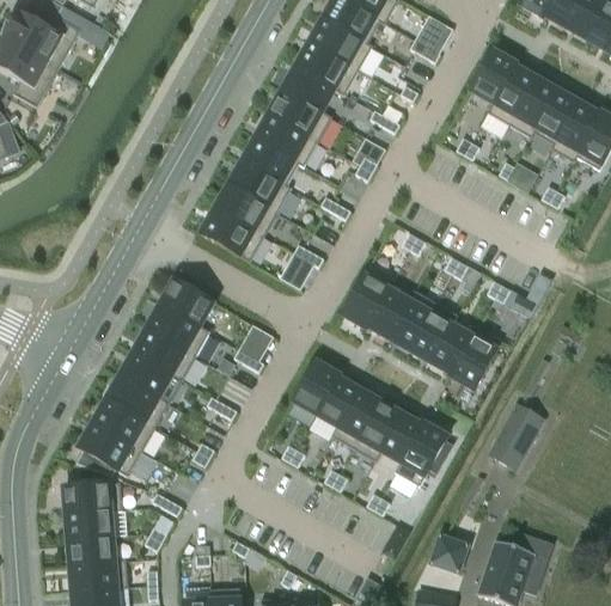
[(331,0),(322,18),(366,43),(367,42),(379,20),(379,19),(346,0),(331,0)]
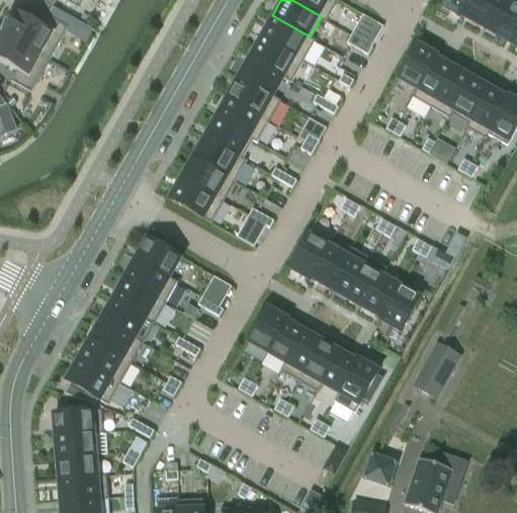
[(292,0),(321,16),(321,17),(325,20),(336,0),(292,0)]
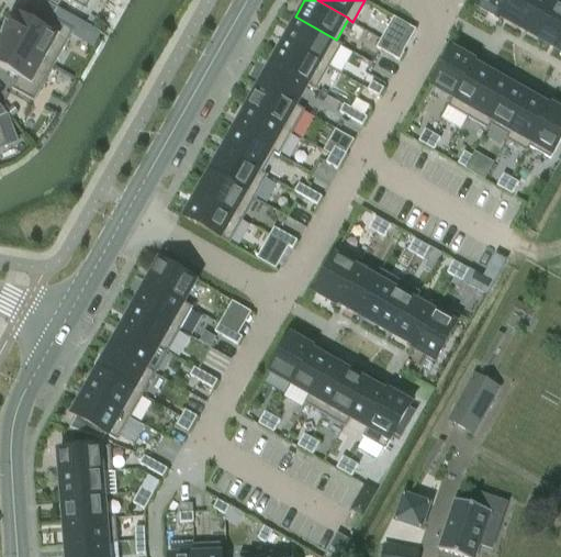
[(498,15),(500,13),(506,0),(478,0),(477,2),(498,15)]
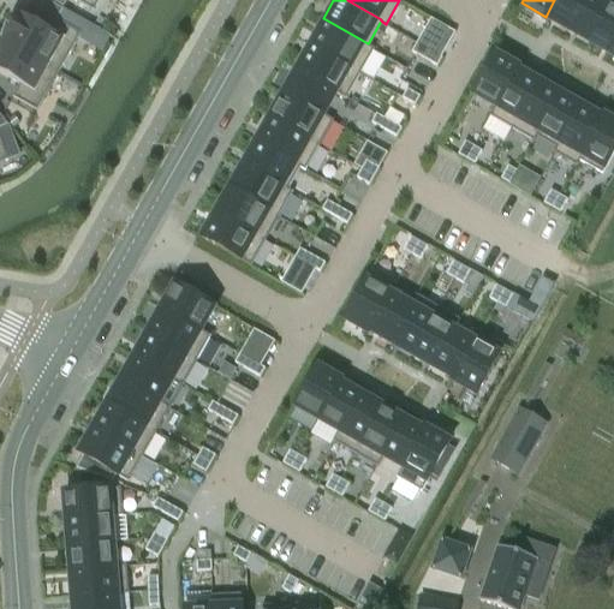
[(554,0),(547,15),(568,27),(582,0),(554,0)]
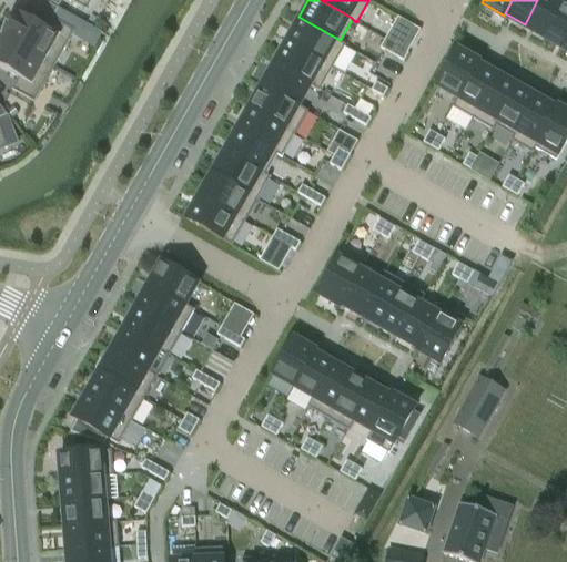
[(537,0),(525,24),(544,36),(563,1),(560,0),(537,0)]
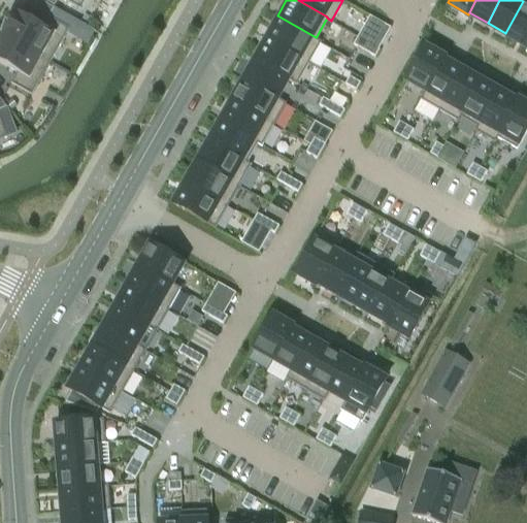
[(526,36),(526,2),(523,1),(505,33),(523,43),(526,36)]
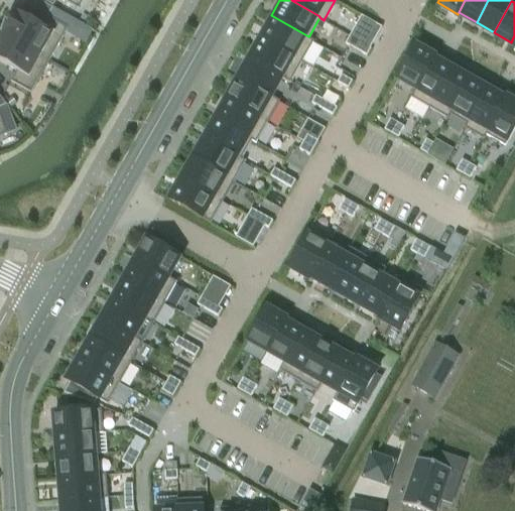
[(0,29),(48,57),(67,24),(46,13),(40,23),(12,7),(0,29)]
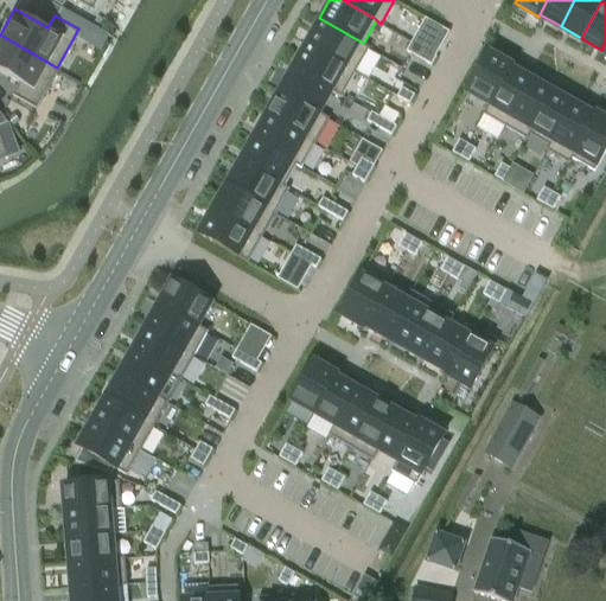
[(363,43),(319,18),(306,42),(355,69),(369,44),(364,42),(363,43)]
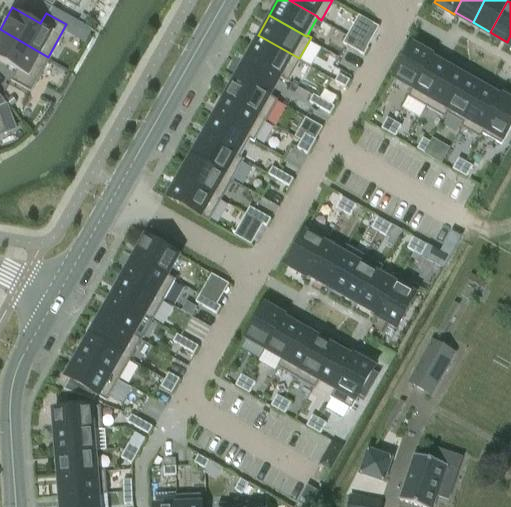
[(30,89),(48,57),(0,29),(0,58),(16,67),(10,77),(30,89)]
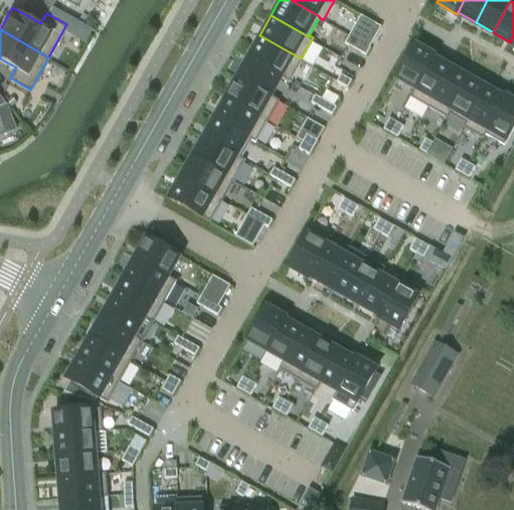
[(354,46),(359,39),(348,33),(344,40),(354,46)]
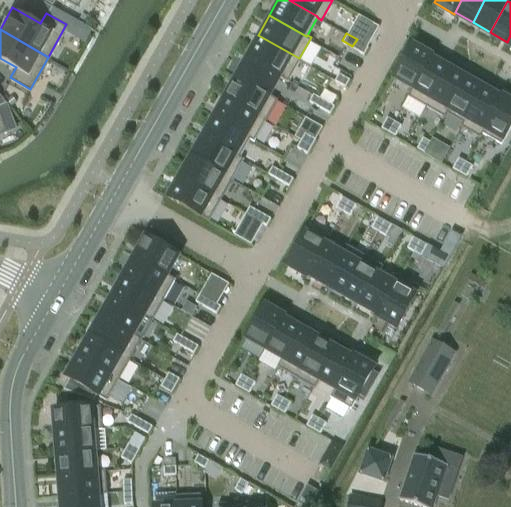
[(258,35),(247,55),(279,73),(279,74),(287,79),(299,58),(258,35)]
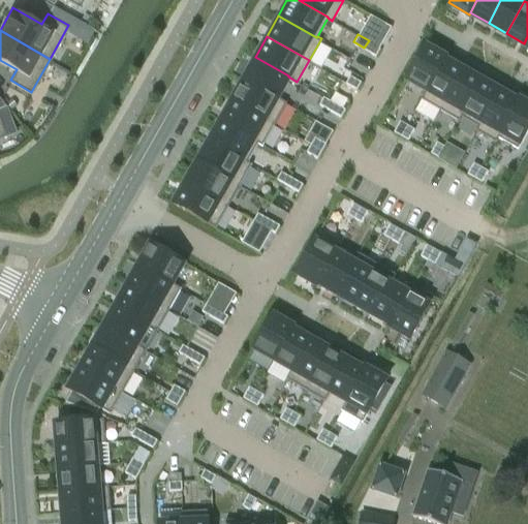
[(375,54),(379,45),(369,40),(364,48),(375,54)]
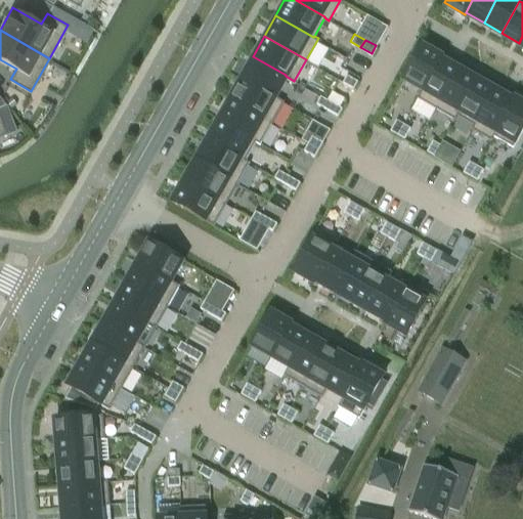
[(441,56),(442,54),(421,43),(401,76),(421,87),(422,88),(440,56),(441,56)]
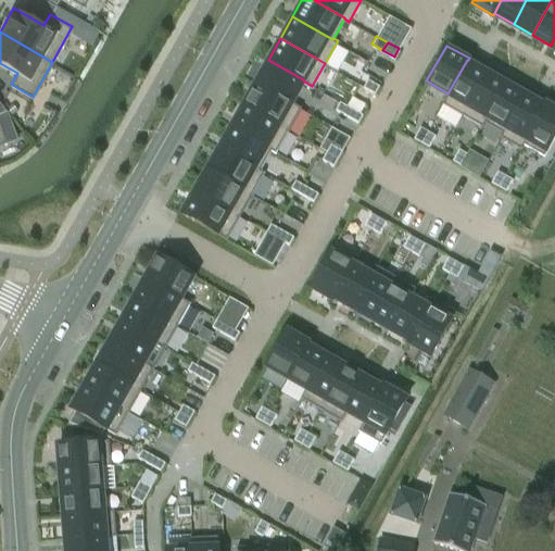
[(303,80),(303,79),(268,60),(255,82),(291,101),(292,100),(303,80)]
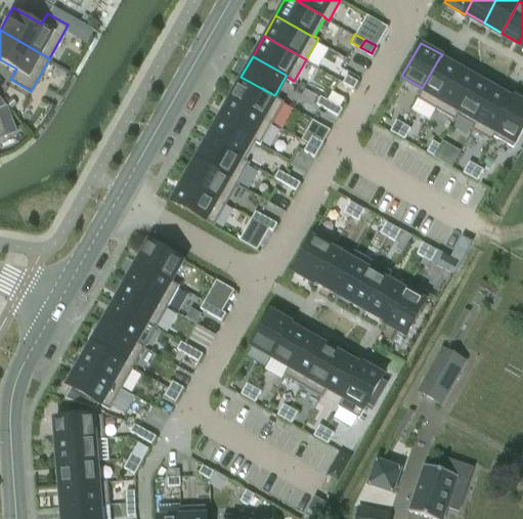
[(441,56),(440,56),(422,88),(421,87),(416,95),(435,106),(459,67),(441,56)]
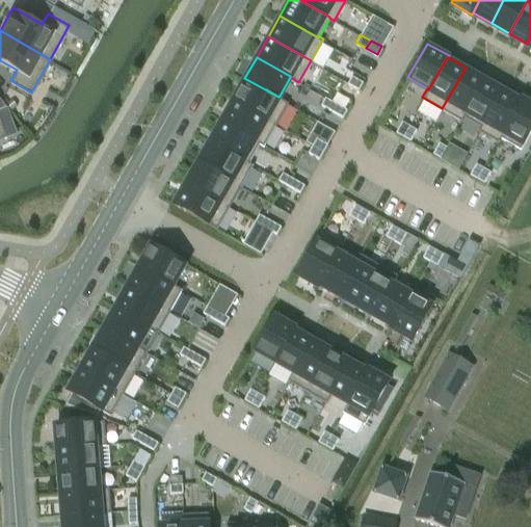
[(483,78),(466,68),(442,108),(461,120),(463,114),(462,114),(483,78)]
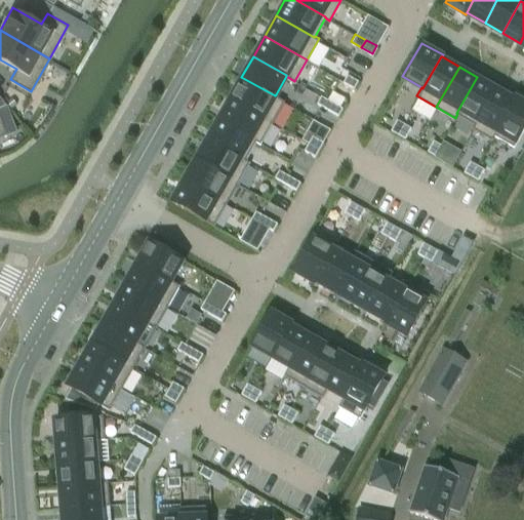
[(353,86),(358,79),(347,73),(343,80),(353,86)]
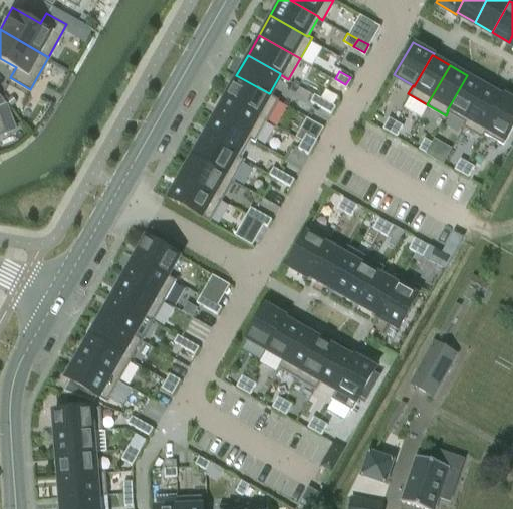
[(270,92),(269,93),(236,75),(225,94),(266,118),(278,97),(270,92)]
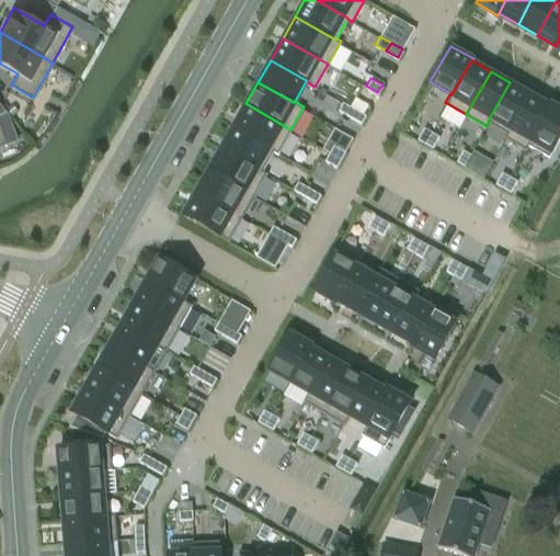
[(510,82),(488,121),(489,121),(506,131),(507,132),(529,93),(510,82)]
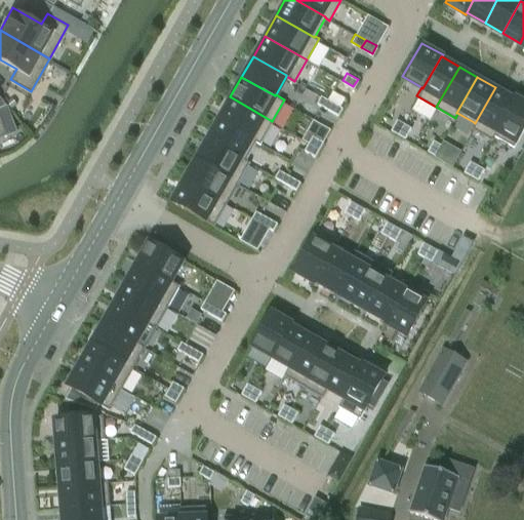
[(495,87),(475,123),(474,122),(472,127),(491,138),(494,134),(493,133),(514,97),(513,96),(495,87)]
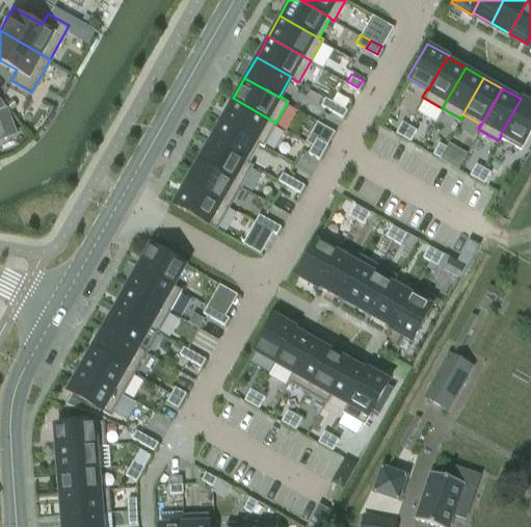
[(332,109),(336,101),(325,96),(321,103),(332,109)]
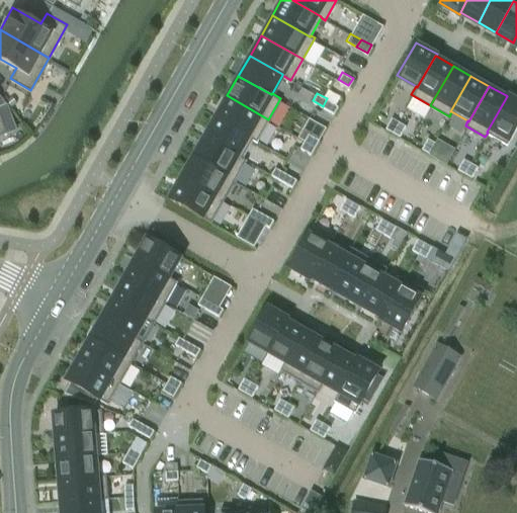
[(487,132),(488,133),(507,143),(516,124),(516,99),(507,94),(506,95),(507,96),(487,132)]
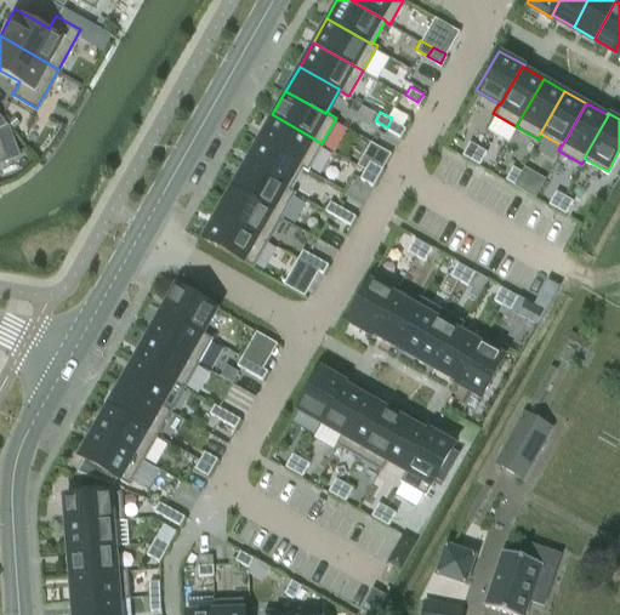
[(272,114),(259,138),(303,164),(302,165),(307,169),(322,143),(272,114)]
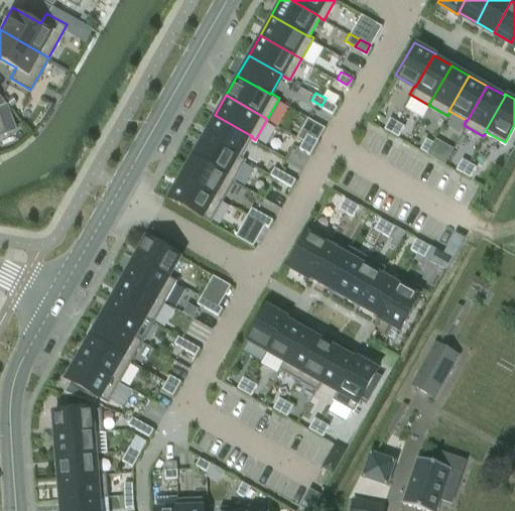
[(332,111),(336,104),(326,98),(322,106),(332,111)]
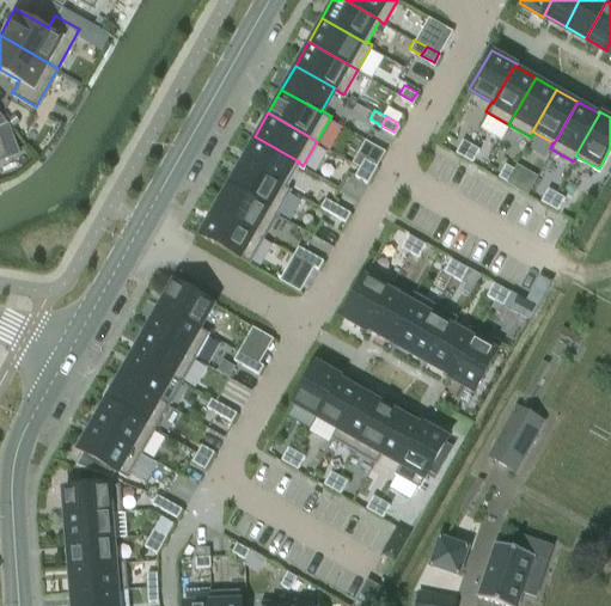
[(299,161),(255,136),(240,160),(285,185),(286,184),(298,163),(299,161)]
